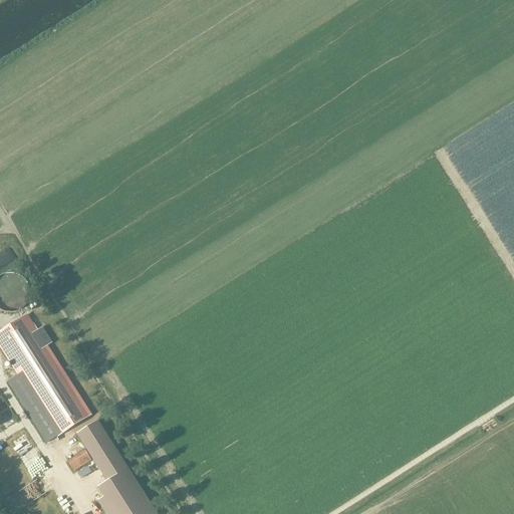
[(30,294),(30,293),(30,291),(29,290),(29,288),(28,286),(28,285),(27,283),(26,281),(24,280),(23,278),(22,277),(20,276),(18,275),(17,275),(16,274),(14,274),(13,274),(11,273),(9,273),(7,274),(6,274),(3,275),(2,275),(0,276),(0,309),(0,310),(2,311),(4,312),(6,312),(8,313),(9,313),(11,313),(12,313),(14,312),(17,311),(18,311),(20,310),(22,309),(23,307),(25,306),(26,305),(26,304),(27,302),(28,301),(29,299),(29,297),(30,295),(30,294)]
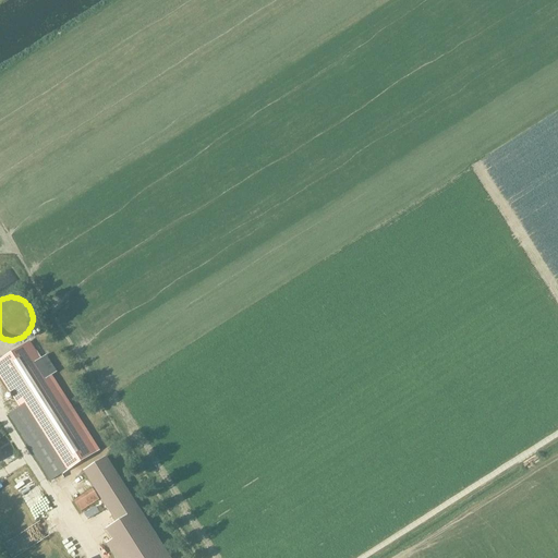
[(98,451),(51,377),(57,373),(46,356),(40,360),(29,342),(0,361),(0,377),(20,408),(8,415),(49,482),(98,451)]
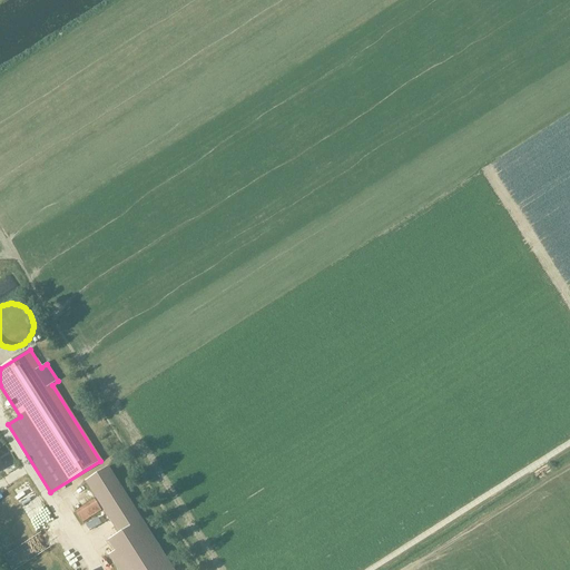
[(108,557),(117,569),(173,569),(108,468),(85,482),(118,534),(107,541),(115,552),(108,557)]
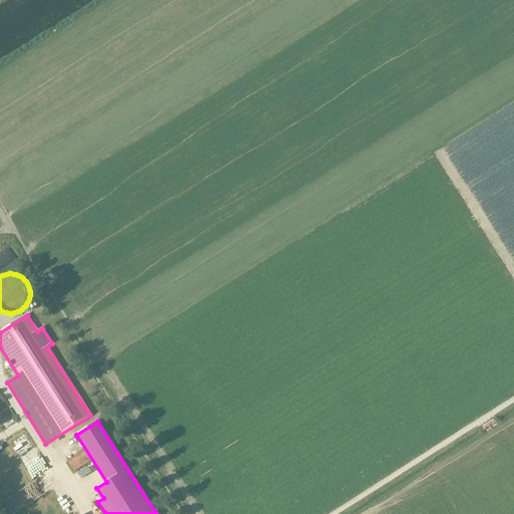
[(28,477),(46,467),(24,427),(6,437),(28,477)]
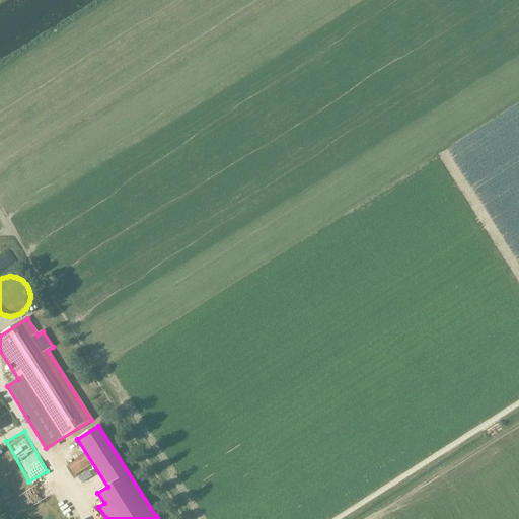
[(60,455),(65,464),(83,453),(77,444),(60,455)]
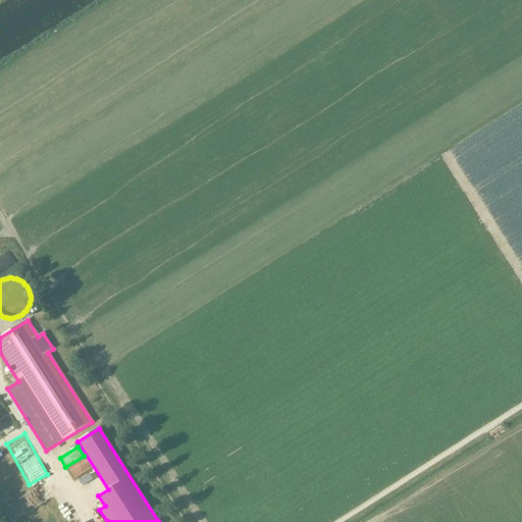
[(75,478),(92,467),(87,458),(69,469),(75,478)]
